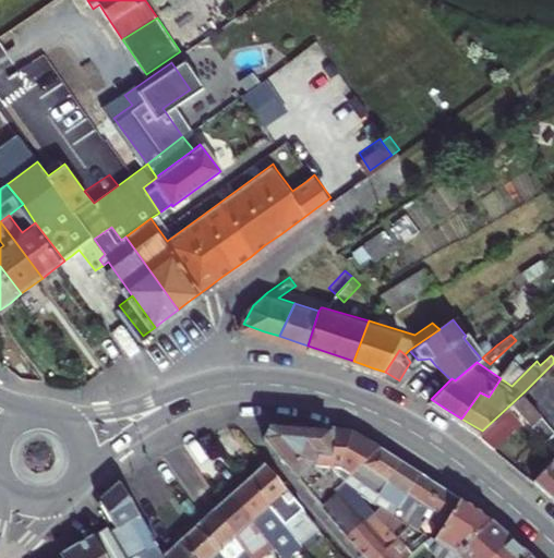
[(522,420),(509,405),(482,431),(481,432),(497,445),(522,420)]
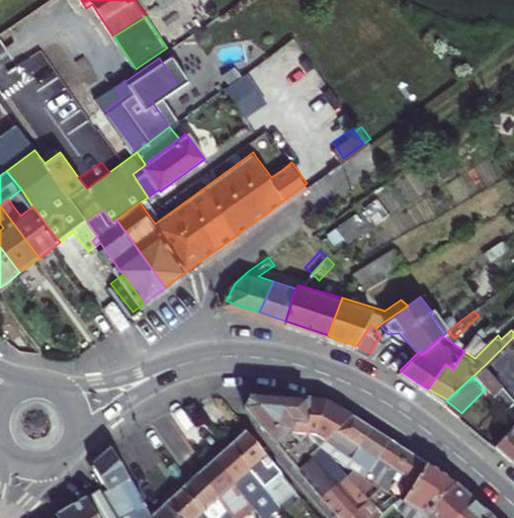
[(300,399),(248,394),(244,401),(240,408),(272,443),(286,430),(287,420),(298,423),(301,420),(300,399)]
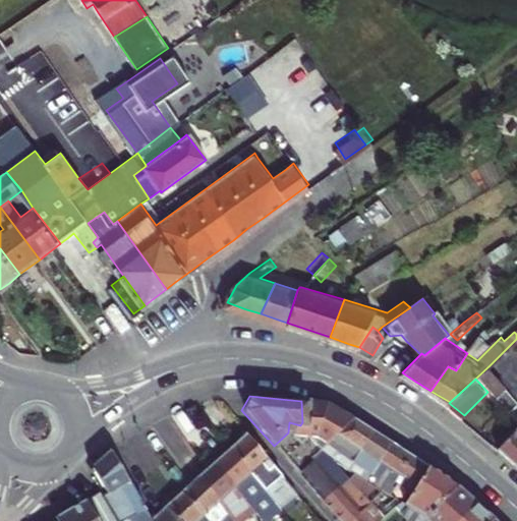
[(319,402),(301,401),(302,422),(300,425),(289,422),(288,432),(274,446),(277,450),(280,453),(297,474),(310,461),(308,459),(317,451),(328,439),(347,419),(338,414),(324,405),(319,402)]
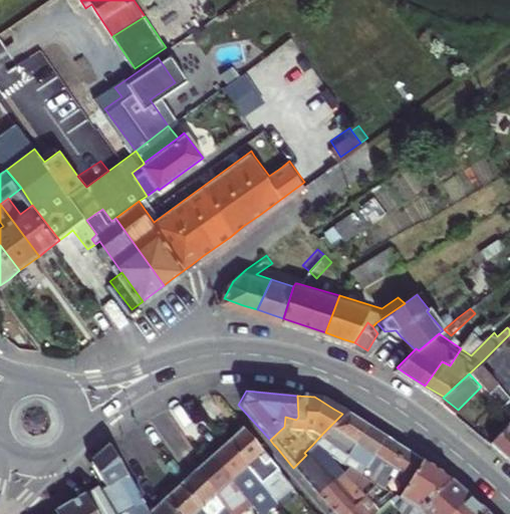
[(323,433),(312,445),(325,454),(340,463),(342,459),(346,453),(350,446),(362,427),(351,420),(342,414),(323,433)]
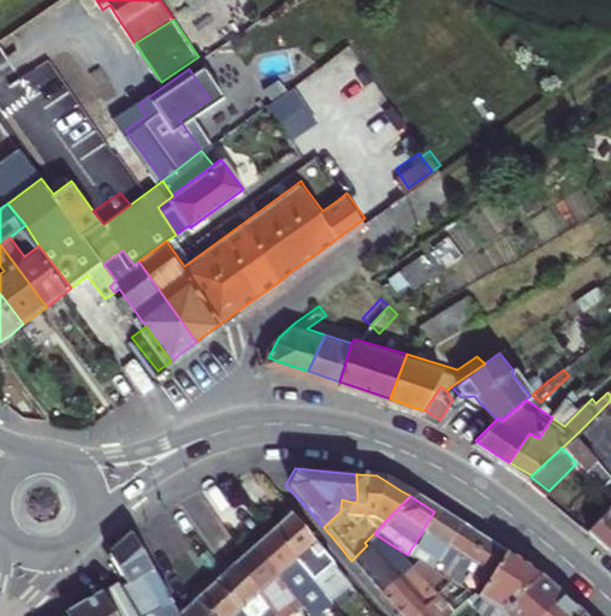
[(610,498),(589,521),(610,542),(610,498)]
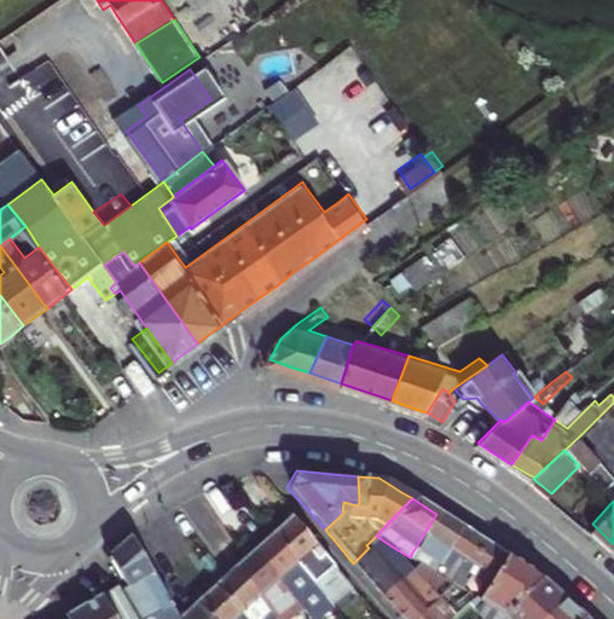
[(438,565),(458,528),(447,521),(436,514),(422,537),(417,545),(412,553),(410,557),(421,565),(433,571),(438,565)]
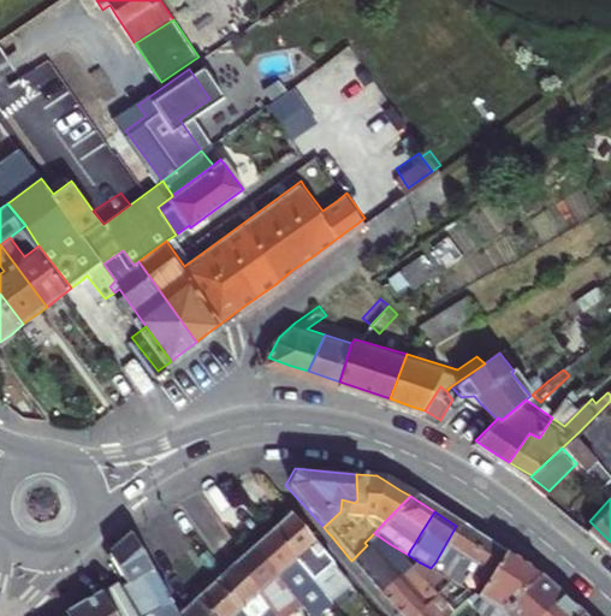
[(277,539),(300,567),(318,591),(340,572),(298,521),(288,531),(277,539)]
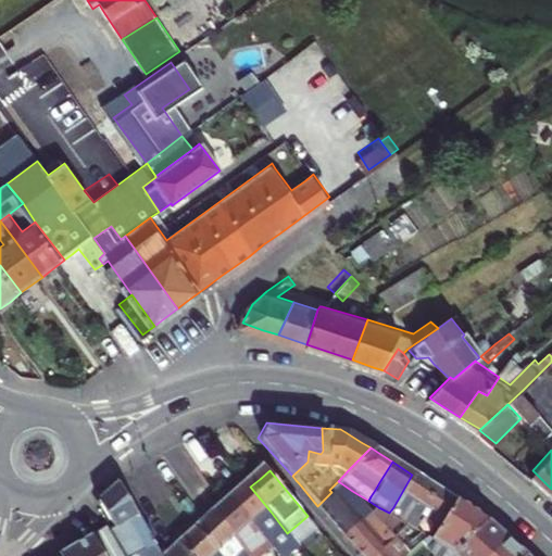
[(424,481),(412,475),(393,507),(389,513),(408,526),(409,527),(413,520),(416,516),(421,508),(434,488),(424,481)]
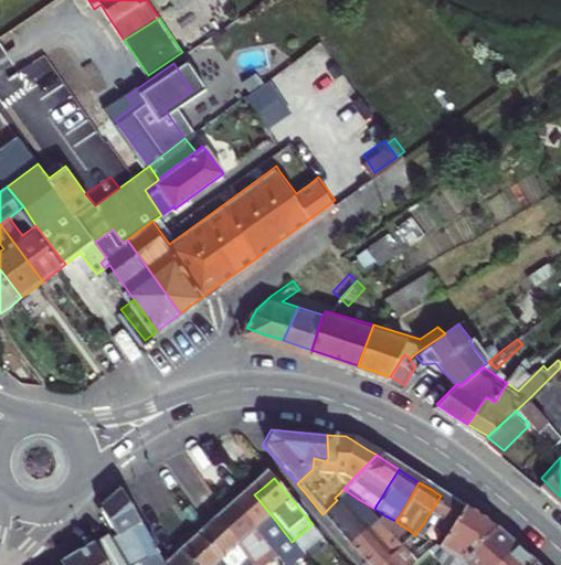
[(246,501),(236,510),(256,535),(275,520),(254,494),(246,501)]
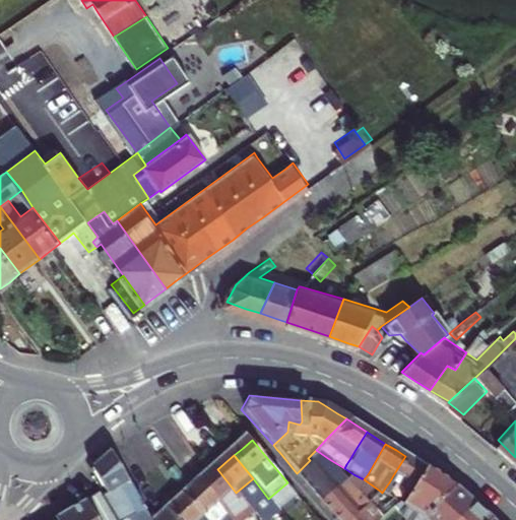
[(148,519),(113,456),(105,464),(93,473),(109,501),(104,504),(113,519),(148,519)]
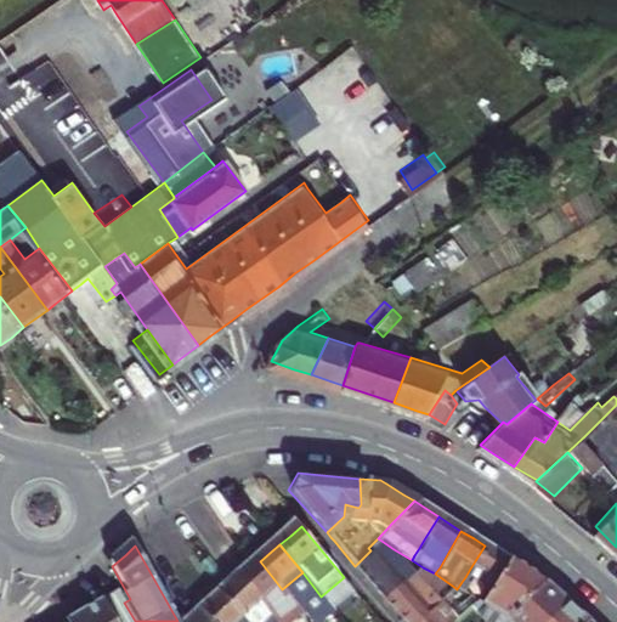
[(491,582),(507,559),(485,546),(470,569),(491,582)]
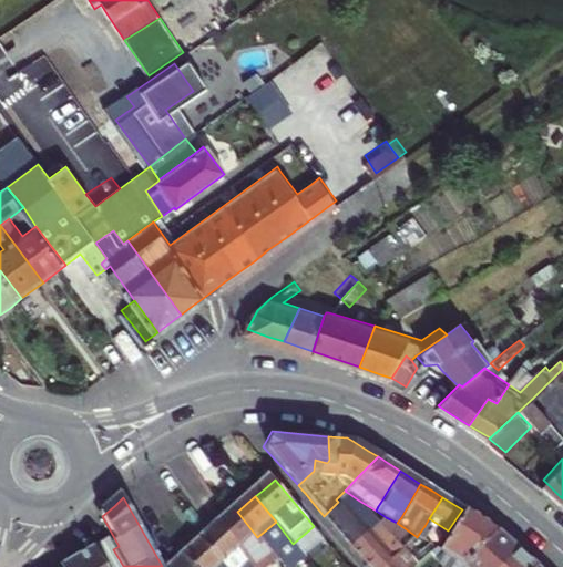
[(368,534),(356,519),(338,502),(324,516),(340,534),(352,547),(368,534)]
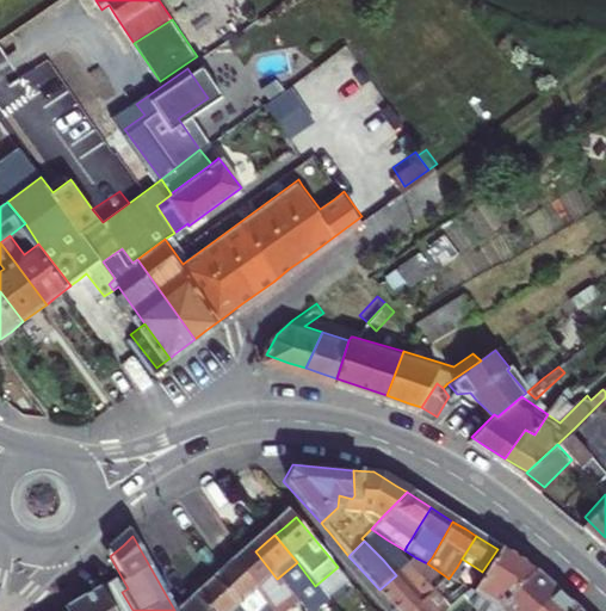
[(498,610),(499,610),(533,572),(514,560),(498,549),(471,588),(463,597),(468,603),(475,610),(474,610),(498,610)]
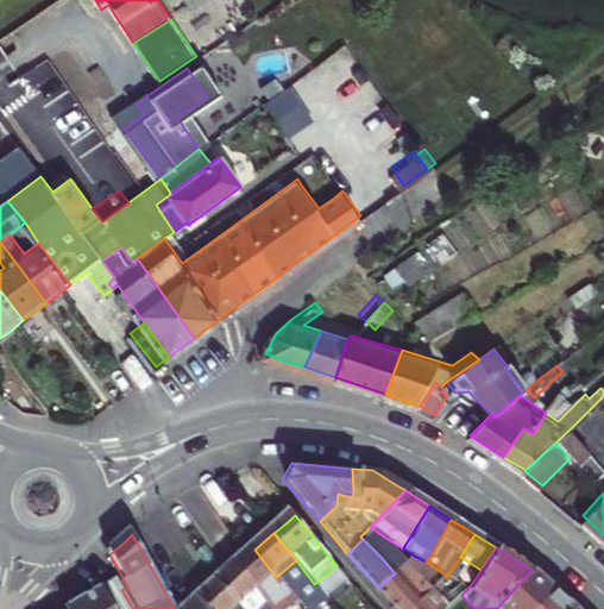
[(236,567),(257,594),(276,577),(255,550),(246,558),(236,567)]
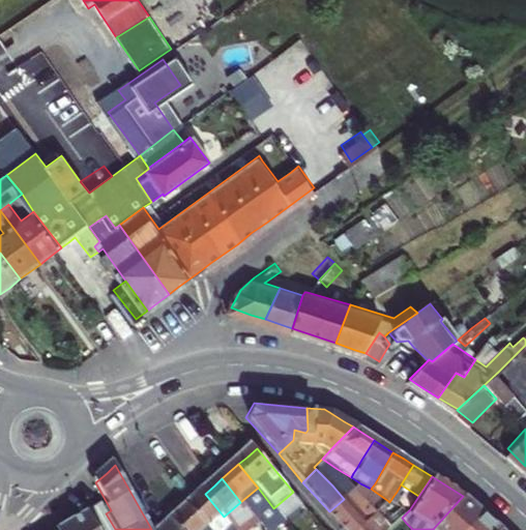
[(339,480),(332,486),(344,499),(350,493),(339,480)]
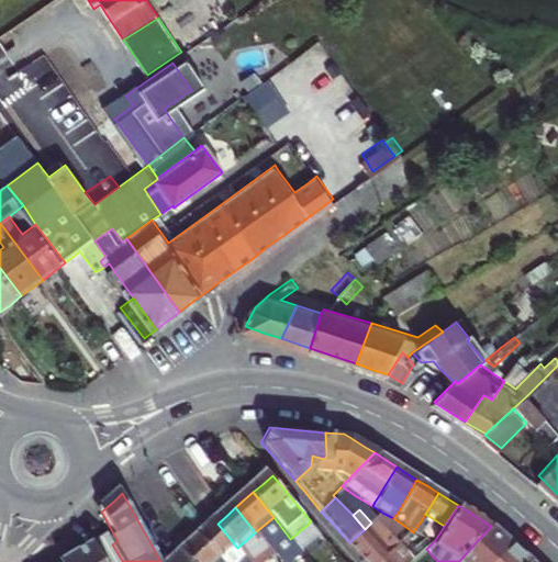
[(365,529),(349,542),(361,557),(366,561),(377,561),(388,553),(398,544),(412,531),(393,518),(382,513),(371,523),(365,529)]
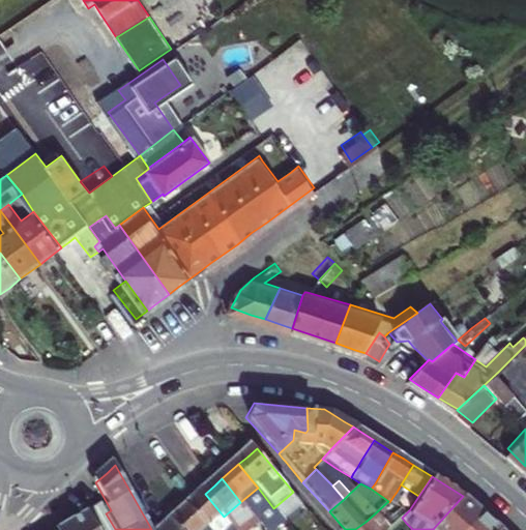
[(281,518),(301,501),(293,492),(273,508),(281,518)]
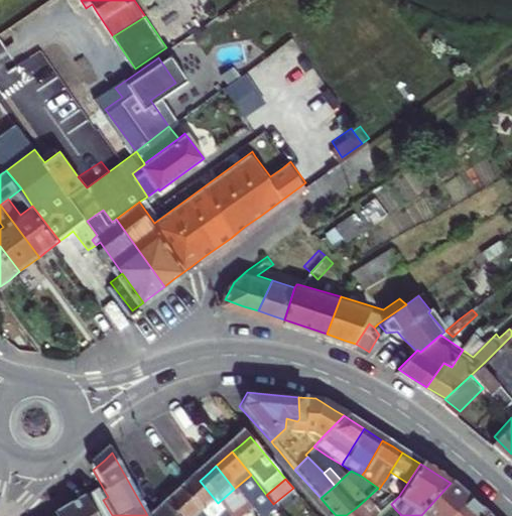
[(184,493),(204,515),(218,503),(200,481),(194,486),(184,493)]
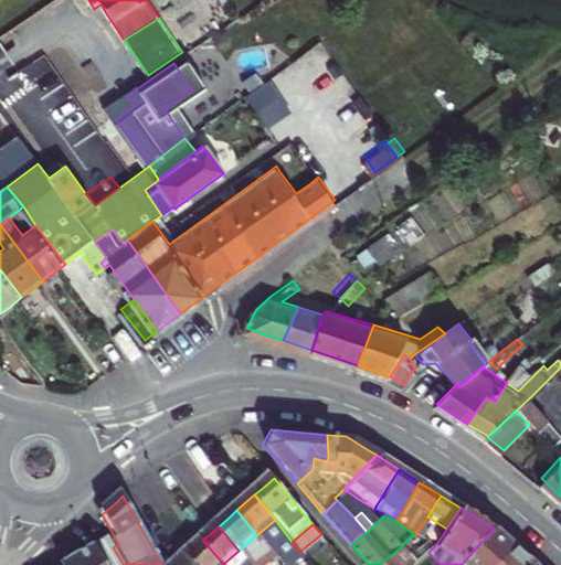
[(494,564),(497,564),(516,545),(503,535),(494,529),(462,564),(461,564),(487,564),(490,562),(494,564)]
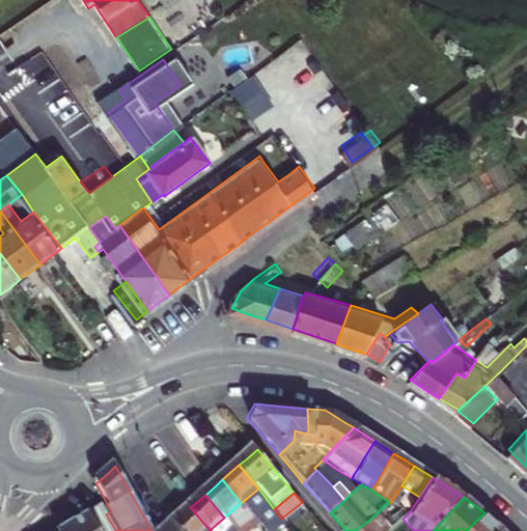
[(181,515),(172,523),(178,530),(210,530),(190,507),(181,515)]
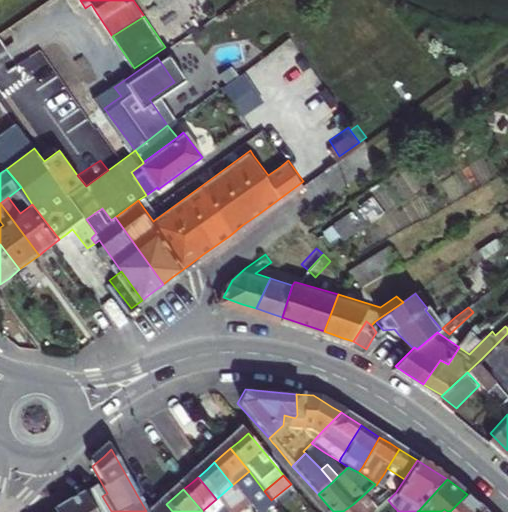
[(80,502),(62,511),(111,511),(102,496),(99,491),(80,502)]
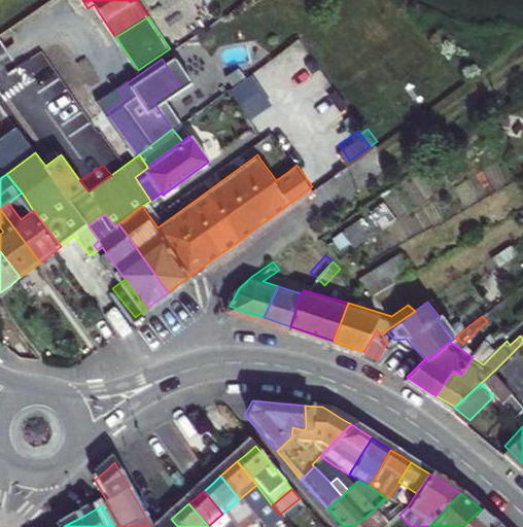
[(256,507),(250,513),(254,517),(259,513),(256,507)]
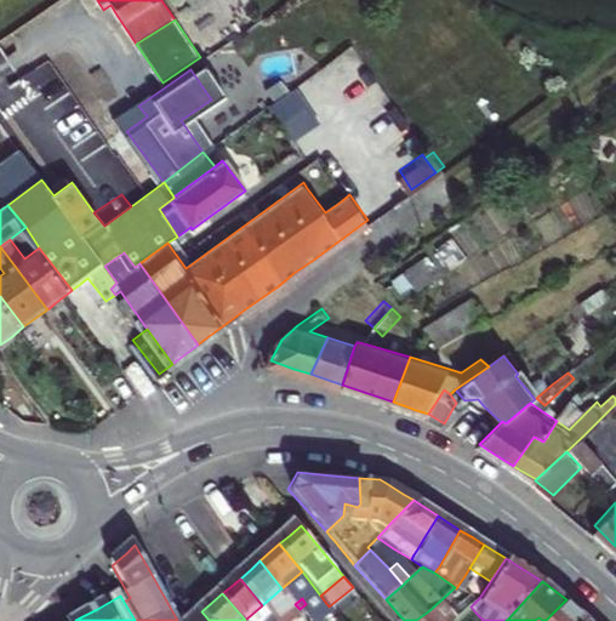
[(575,605),(566,599),(546,620),(542,620),(539,617),(535,620),(586,620),(591,617),(575,605)]
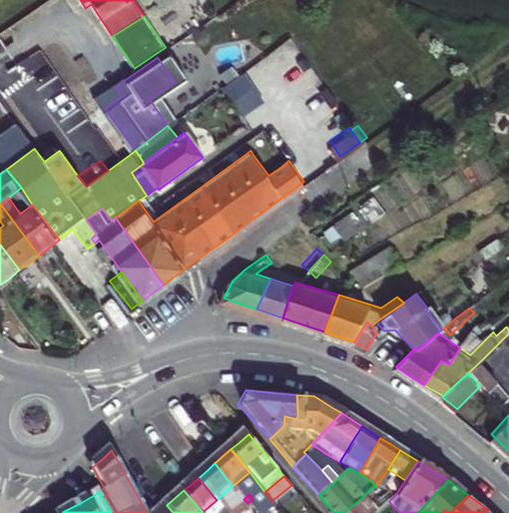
[(375,512),(363,497),(354,505),(344,512),(375,512)]
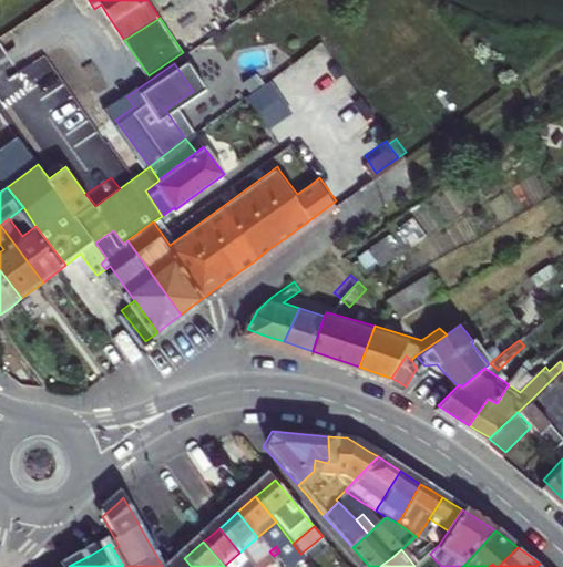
[(269,552),(264,556),(268,560),(274,556),(269,552)]
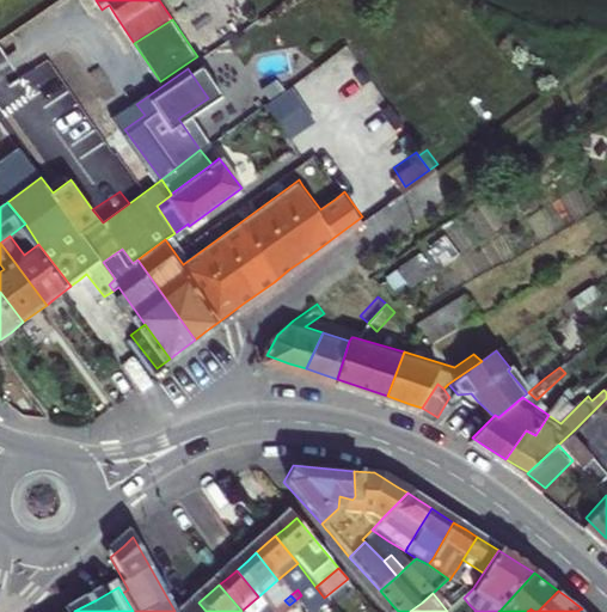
[(468,604),(464,598),(457,605),(461,611),(468,604)]
